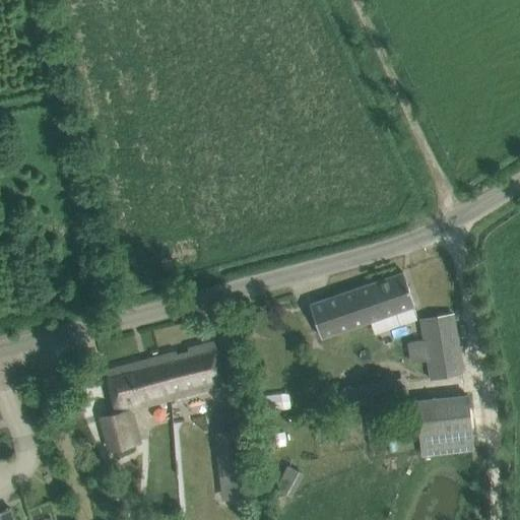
[(310,305),(321,338),(414,306),(403,272),(310,305)]
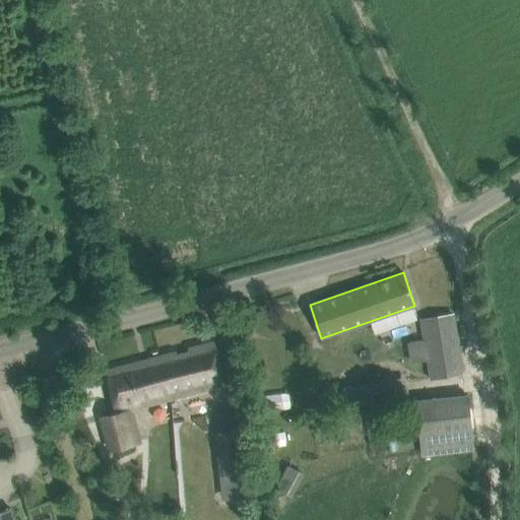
[(463,373),(456,334),(452,315),(421,320),(433,378),(463,373)]
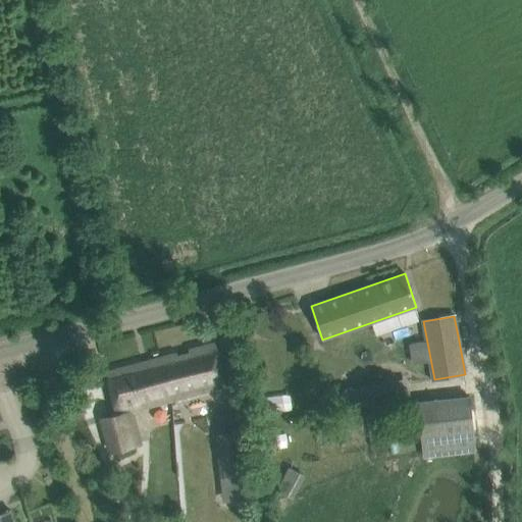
[(176,353),(105,372),(116,415),(105,418),(114,453),(135,447),(125,413),(227,385),(216,343),(189,350),(190,354),(177,357),(176,353)]
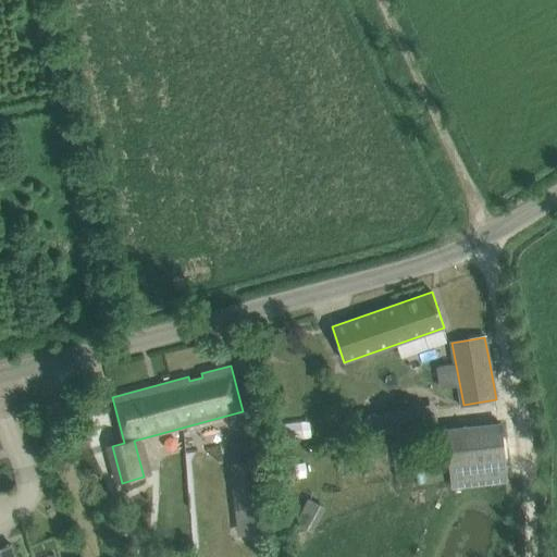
[(419,404),(367,415),(372,440),(424,428),(419,404)]
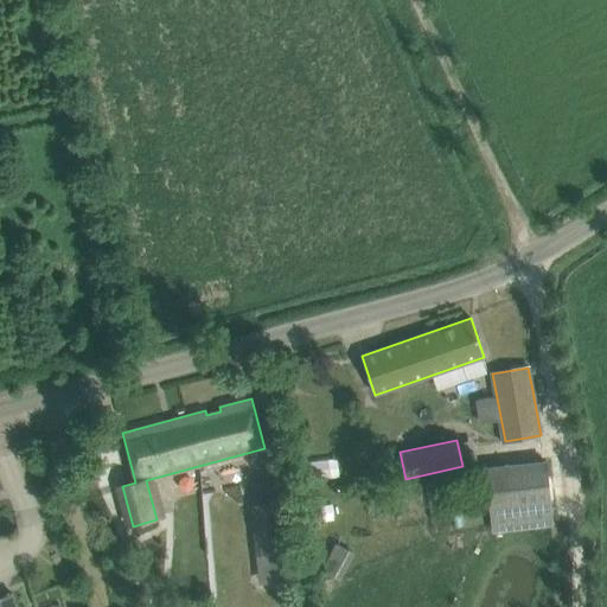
[(491,531),(555,528),(550,460),(487,464),(491,531)]
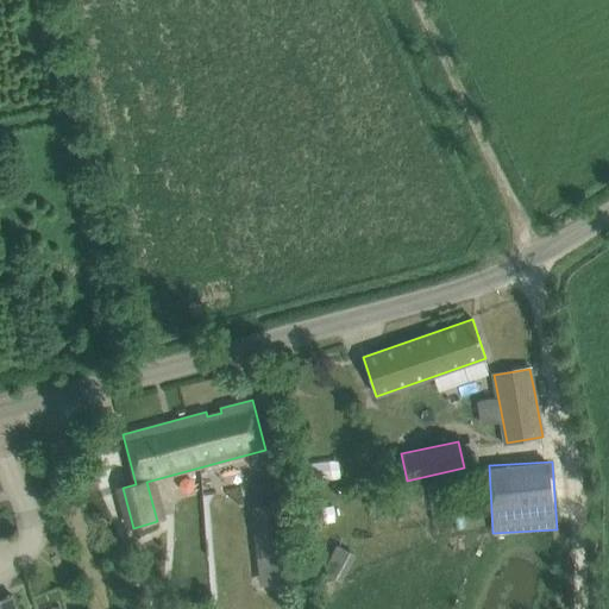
[(286,503),(251,508),(257,557),(292,552),(286,503)]
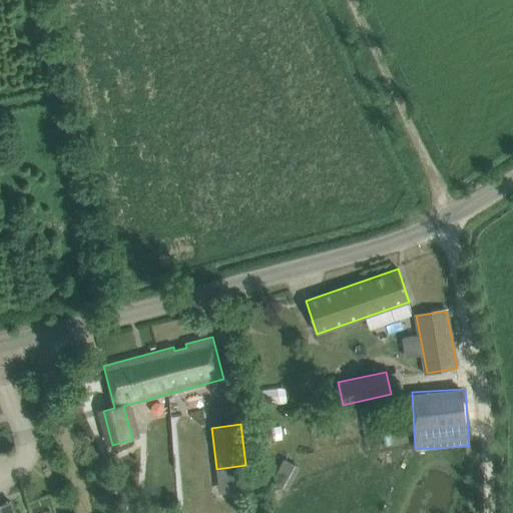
[(284,459),(272,482),(288,491),(300,467),(284,459)]
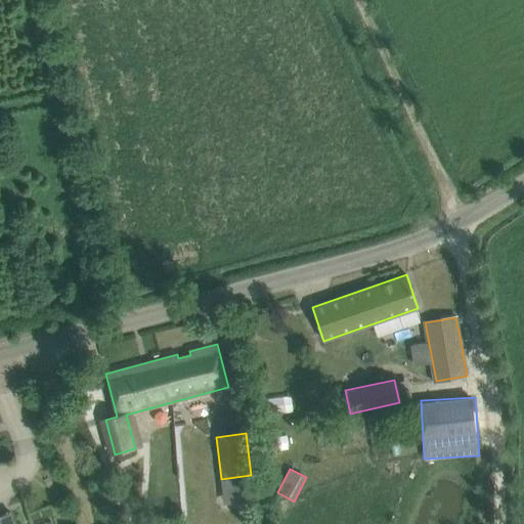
[(13,523),(9,512),(0,515),(0,523),(13,523)]
